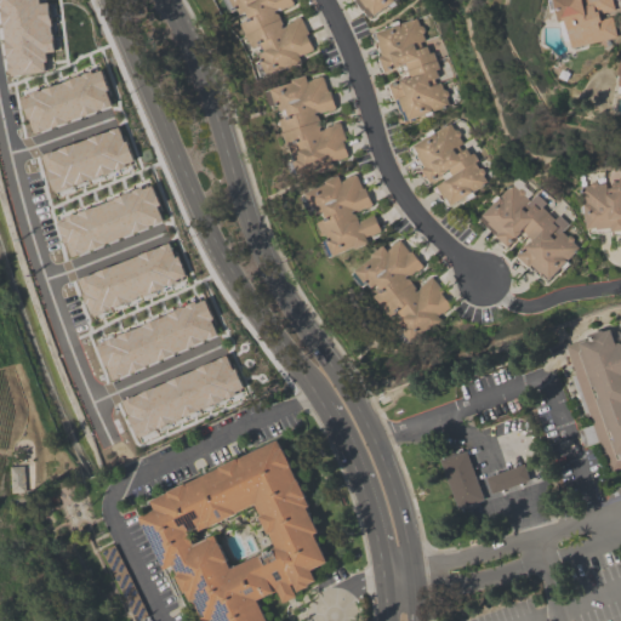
[(9,75),(0,1),(0,0),(38,0),(39,3),(49,1),(51,24),(50,24),(51,34),(52,33),(55,50),(45,51),(46,70),(9,75)]
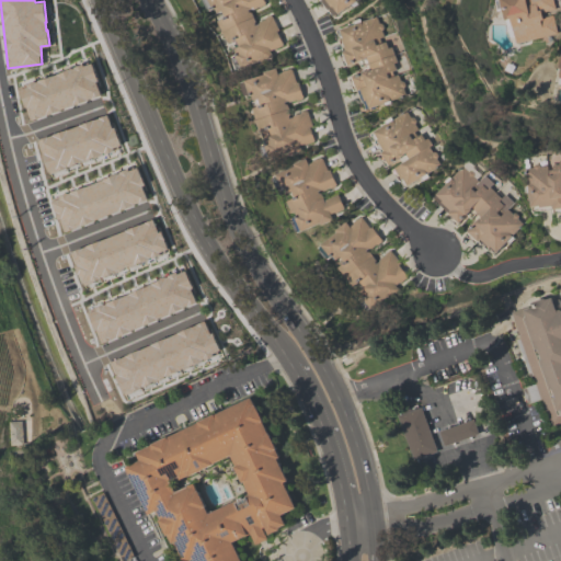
[(263,0),(265,3),(259,6),(259,4),(250,9),(255,22),(264,18),(264,16),(270,14),(271,14),(272,14),(279,30),(276,31),(284,45),(271,52),(272,55),(261,61),(259,57),(240,66),(235,55),(239,54),(237,49),(235,52),(232,47),(238,45),(236,39),(227,43),(222,33),(221,34),(219,31),(220,30),(216,21),(226,16),(221,8),(216,10),(214,7),(212,7),(207,0),(263,0)]
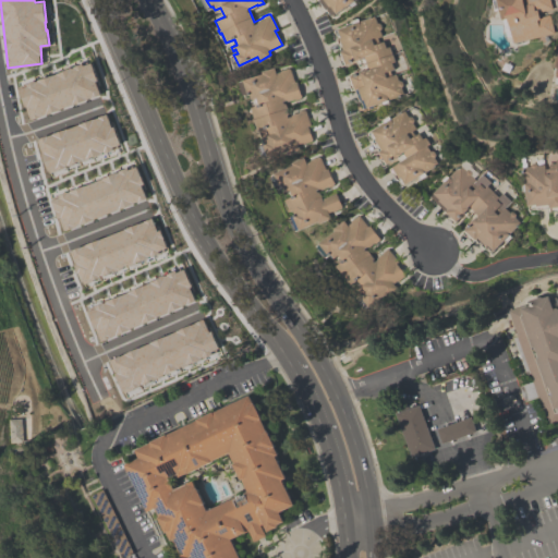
[(318,0),(319,1),(320,0),(323,0),(331,12),(343,3),(346,7),(354,0),(318,0)]
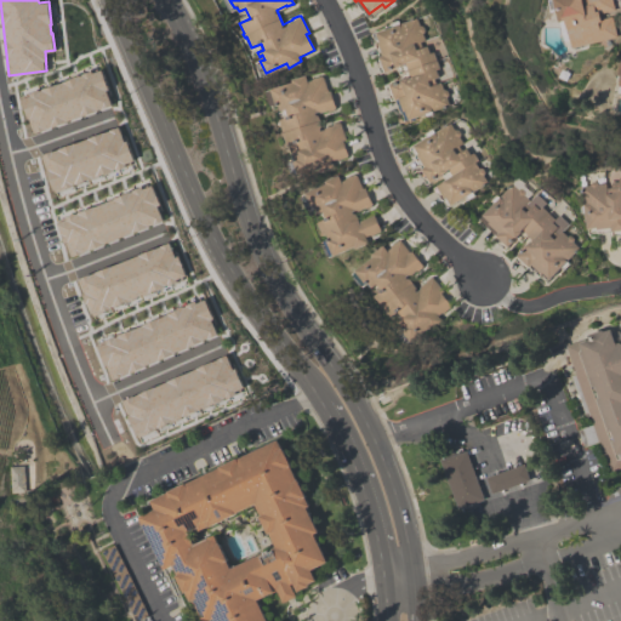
[(611,0),(614,10),(598,12),(599,18),(611,16),(616,38),(569,47),(565,27),(560,28),(553,0),(611,0)]
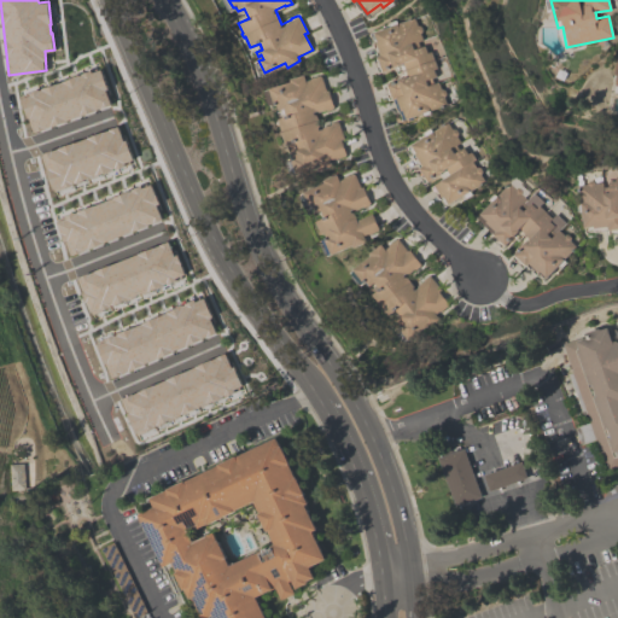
[(445,104),(406,118),(402,110),(400,110),(396,98),(391,99),(385,82),(407,75),(403,62),(384,69),(379,57),(383,56),(374,31),(414,17),(427,52),(431,51),(437,68),(432,69),(445,104)]
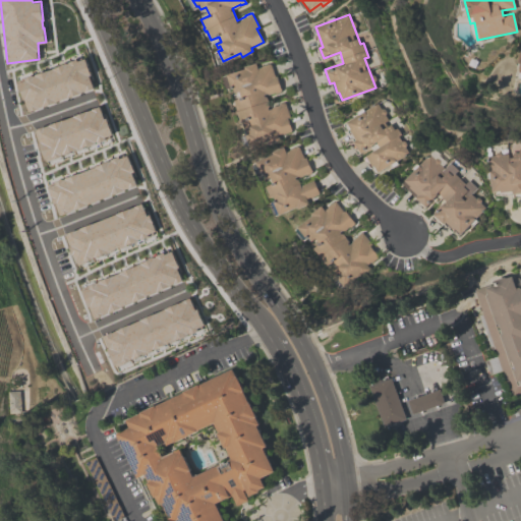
[(17,82),(24,79),(24,78),(77,59),(77,61),(84,58),(93,79),(91,79),(94,88),(27,112),(26,109),(25,110),(22,102),(24,101),(17,82)]
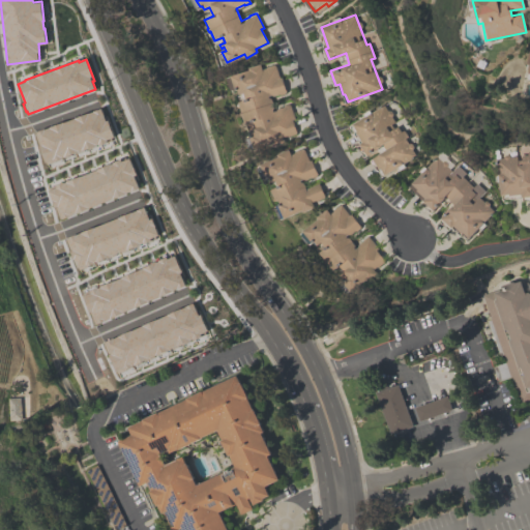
[(275,64),(280,78),(281,77),(286,92),(280,94),(280,93),(270,96),(274,109),(283,107),(283,106),(289,104),(289,105),(291,104),(295,119),(293,120),(297,135),(284,139),(285,142),(273,146),(272,142),(254,148),(249,137),(254,136),(253,133),(249,133),(248,129),(255,127),(253,122),(244,124),(241,115),(240,115),(239,112),(240,111),(238,102),(247,99),(244,90),(239,92),(237,88),(235,88),(231,76),(249,69),(248,67),(261,63),(262,69),(266,68),(266,67),(274,64),(274,65),(275,64)]
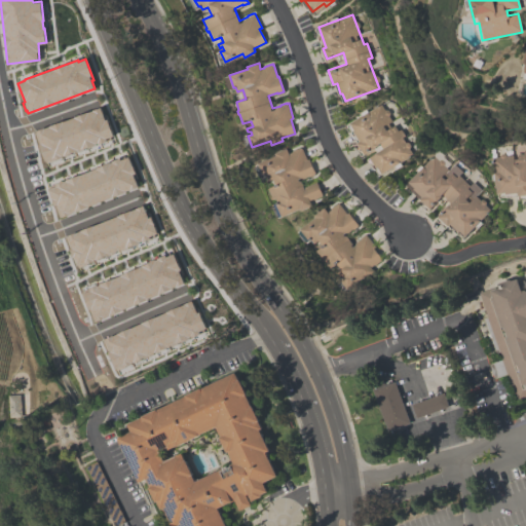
[(380,104),(398,130),(401,128),(405,136),(402,137),(412,153),(381,174),(377,166),(376,167),(369,156),(382,148),(379,144),(365,153),(357,142),(360,141),(353,130),(354,129),(350,123),(380,104)]
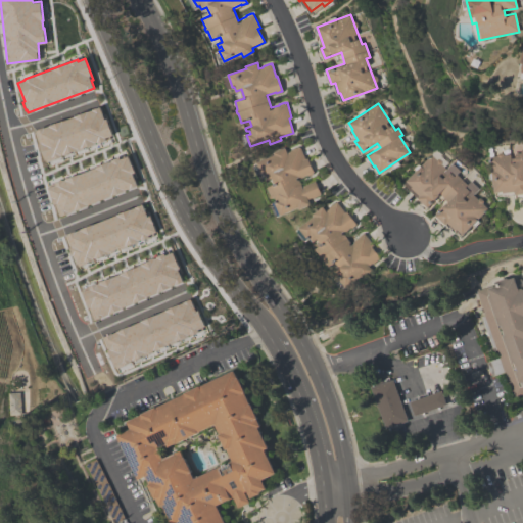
[(34,131),(100,106),(104,119),(106,117),(112,135),(109,136),(110,138),(46,162),(34,131)]
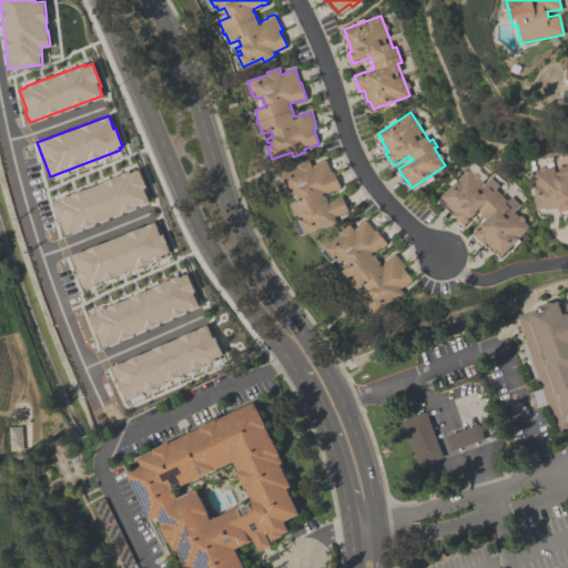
[(336,222),(334,216),(340,214),(347,211),(347,210),(342,198),(328,203),(326,199),(325,194),(333,191),(334,192),(341,189),(341,188),(334,171),(332,172),(326,159),(325,159),(324,158),(314,162),(315,164),(313,164),(310,159),(294,166),(295,169),(274,178),(275,179),(273,180),(280,195),(288,191),(290,193),(288,193),(290,196),(295,194),(297,200),(291,203),(295,213),(294,214),(294,215),(298,214),(301,219),(295,222),(296,223),(295,223),(300,235),(324,225),(325,226),(336,222)]
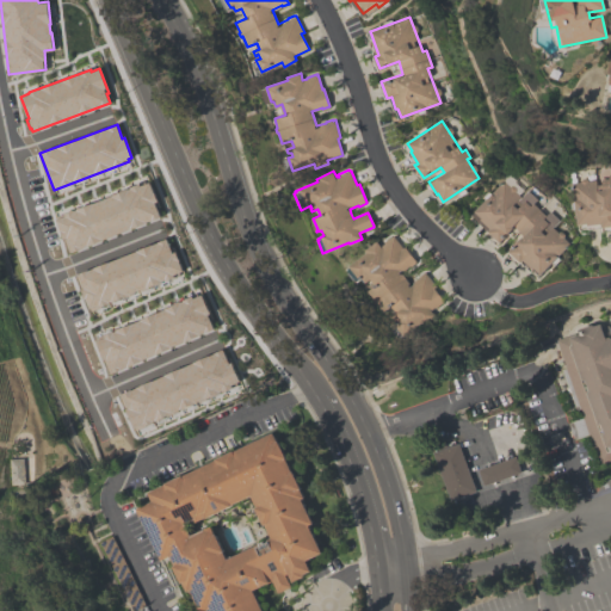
[(610,229),(598,232),(597,228),(580,230),(579,214),(574,215),(572,201),(576,201),(574,178),(587,177),(588,181),(592,180),(592,177),(597,177),(597,184),(604,183),(603,173),(610,172),(610,229)]
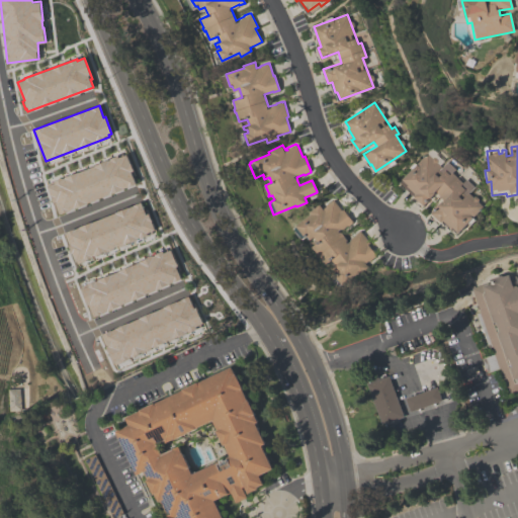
[(465,178),(475,187),(468,192),(482,204),(480,206),(482,208),(458,232),(452,227),(451,229),(442,220),(440,222),(430,212),(443,198),(435,191),(423,204),(413,195),(415,193),(407,185),(408,184),(402,179),(426,153),(441,167),(446,161),(454,169),(451,172),(462,182),(465,178)]
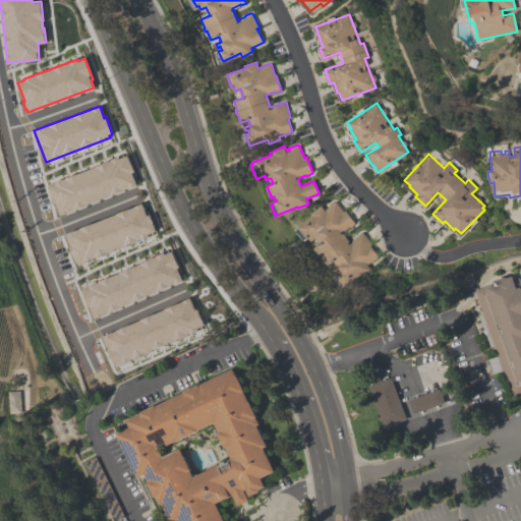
[(48,186),(55,184),(54,181),(119,156),(119,158),(128,155),(134,171),(133,171),(135,176),(133,177),(136,185),(59,216),(54,204),(50,195),(51,195),(48,186)]
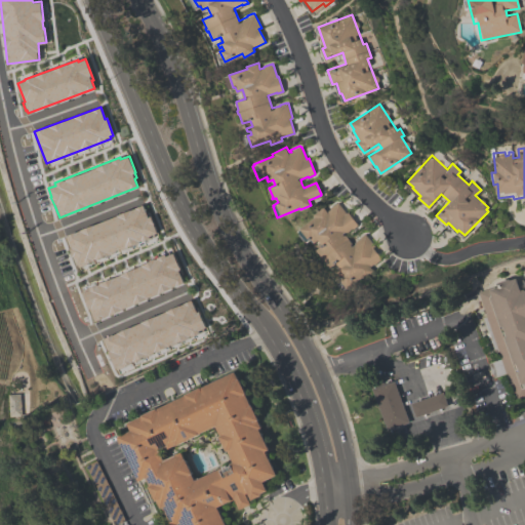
[(338,202),(347,212),(348,211),(358,225),(353,229),(353,228),(345,233),(353,244),(360,238),(360,237),(364,234),(365,234),(366,233),(376,246),(374,247),(384,258),(372,268),(374,271),(365,278),(363,275),(348,287),(340,278),(344,276),(341,273),(339,275),(337,272),(341,268),(337,264),(331,269),(325,260),(324,261),(321,258),(323,257),(317,250),(324,244),(319,237),(314,241),(312,237),(310,239),(301,228),(316,216),(315,214),(324,206),(328,211),(331,208),(330,207),(337,202),(337,203),(338,202)]
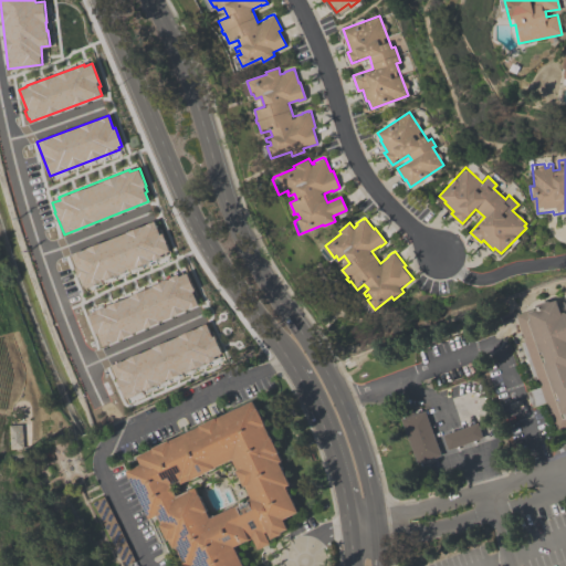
[(70,254),(154,219),(159,234),(163,233),(169,250),(165,252),(165,253),(83,287),(70,254)]
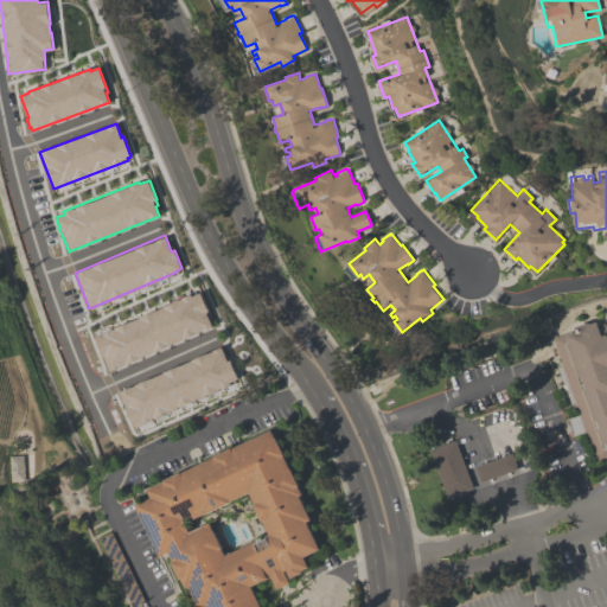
[(94,336),(119,325),(119,326),(174,301),(173,301),(199,289),(210,315),(209,318),(212,326),(112,370),(110,369),(108,370),(94,336)]
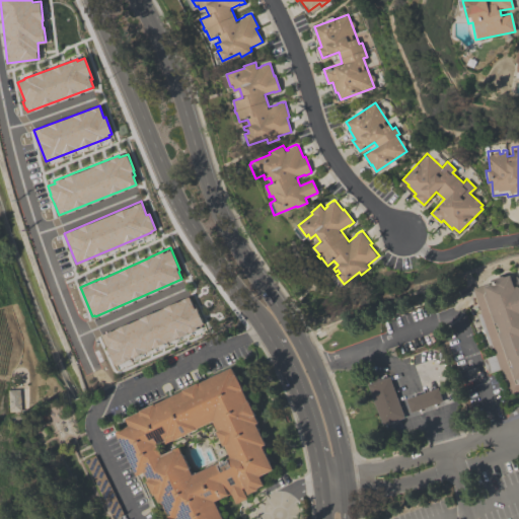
[(518,390),(512,393),(502,368),(488,373),(482,359),(497,354),(494,346),(489,348),(476,313),(480,312),(471,289),(490,282),(491,279),(501,276),(503,277),(509,275),(514,287),(518,285),(518,390)]
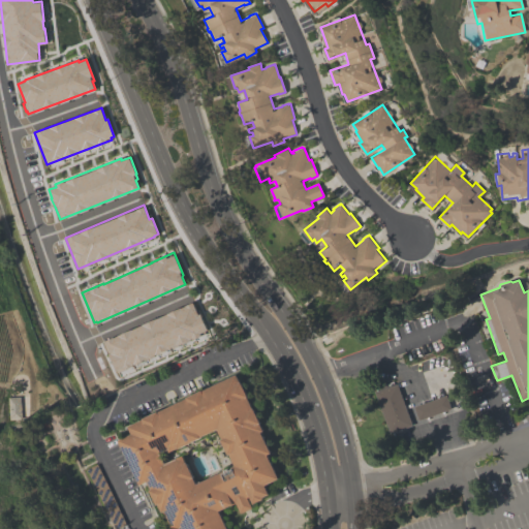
[(103,341),(192,303),(197,314),(199,313),(208,332),(131,365),(131,366),(117,372),(103,341)]
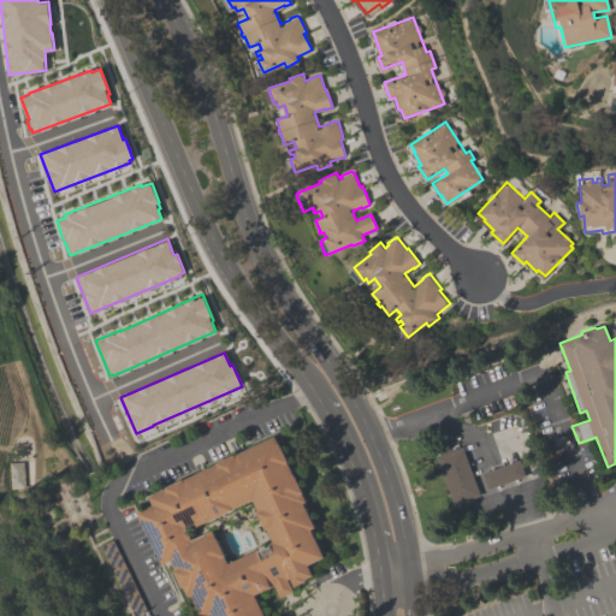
[(276,436),(308,503),(303,505),(315,527),(311,529),(324,558),(308,566),(313,575),(303,580),(304,582),(295,587),(290,578),(285,580),(291,591),(282,596),(274,582),(250,594),(260,615),(199,615),(190,597),(185,599),(172,572),(176,569),(170,558),(163,562),(138,514),(154,505),(149,498),(276,436)]
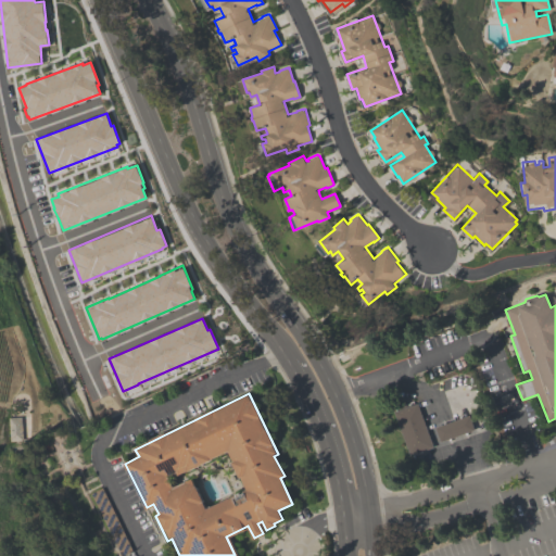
[(395,414),(409,456),(433,449),(431,444),(471,430),(467,417),(427,430),(418,406),(395,414)]
